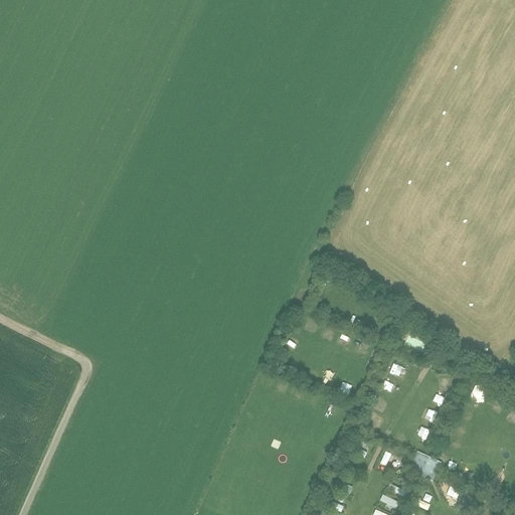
[(311,332),(316,334),(320,327),(314,324),(311,332)]
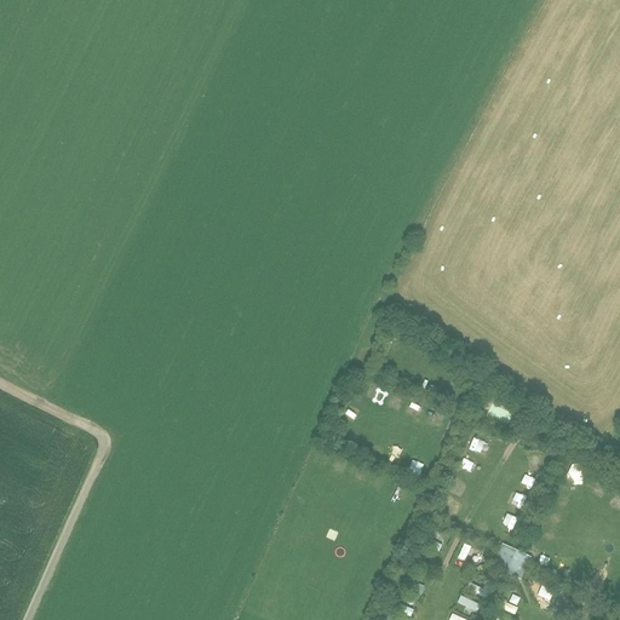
[(392,391),(389,402),(400,407),(405,396),(392,391)]
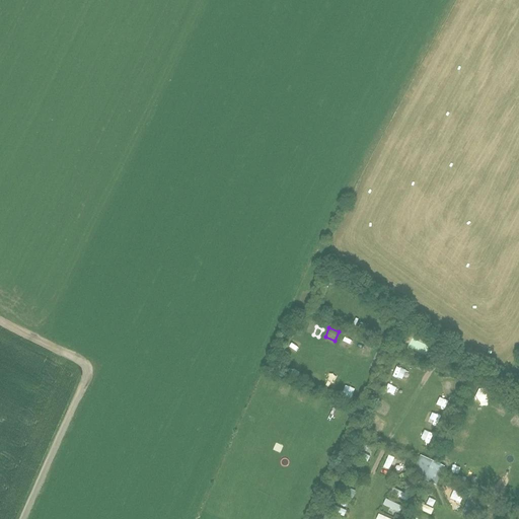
[(423,344),(426,338),(412,331),(410,338),(423,344)]
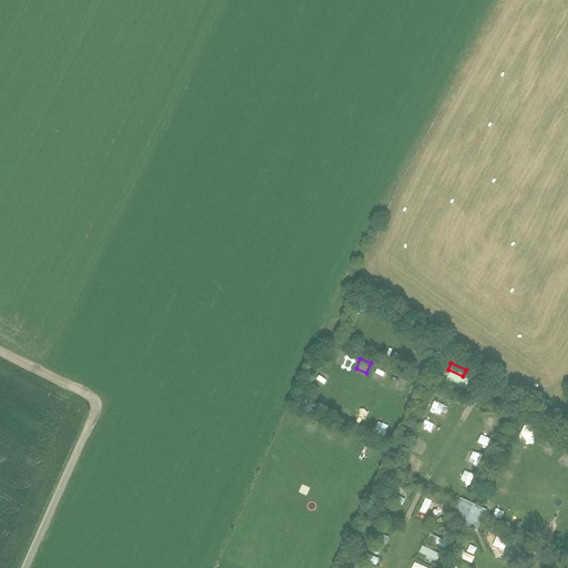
[(326,377),(323,386),(337,392),(341,382),(326,377)]
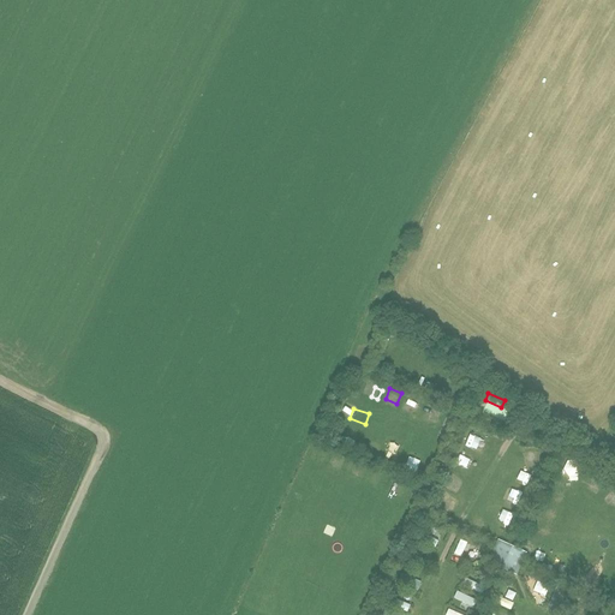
[(346,425),(344,431),(354,436),(357,430),(346,425)]
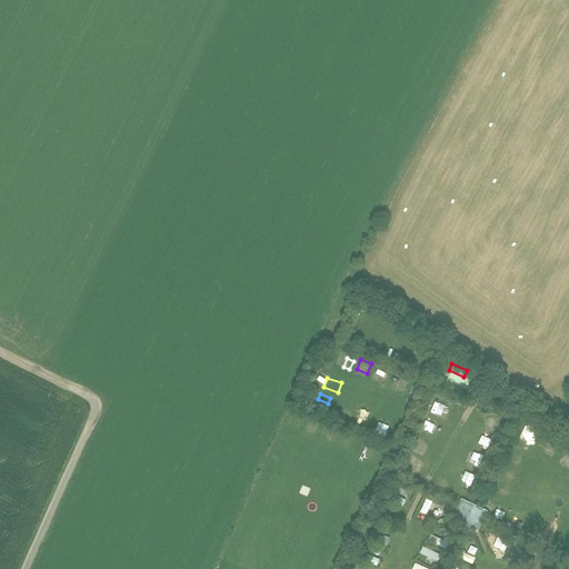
[(431,408),(448,415),(451,405),(436,399),(431,408)]
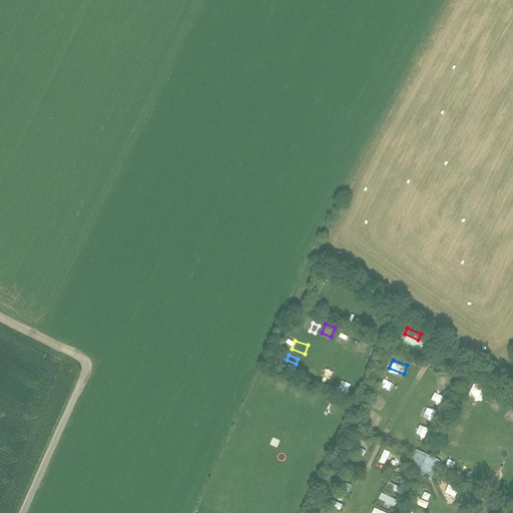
[(327,372),(324,379),(333,384),(336,377),(327,372)]
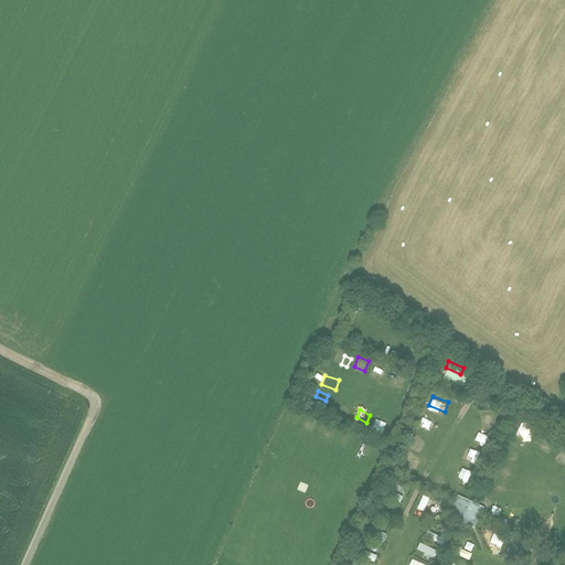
[(290,427),(299,422),(294,411),(285,416),(290,427)]
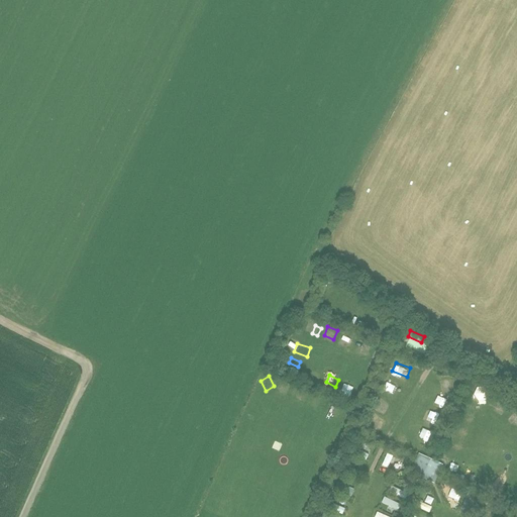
[(395,394),(400,385),(387,379),(382,387),(395,394)]
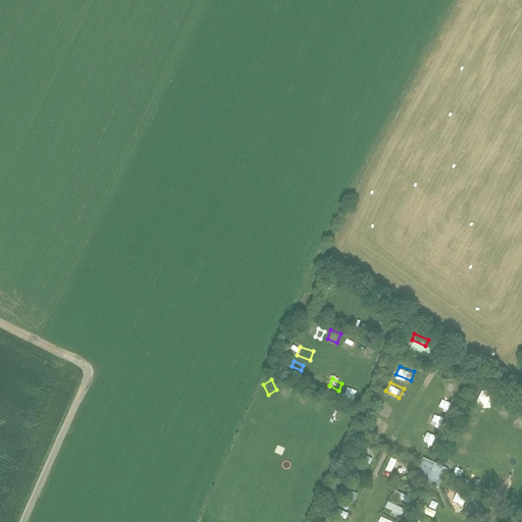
[(444,393),(453,399),(458,388),(449,383),(444,393)]
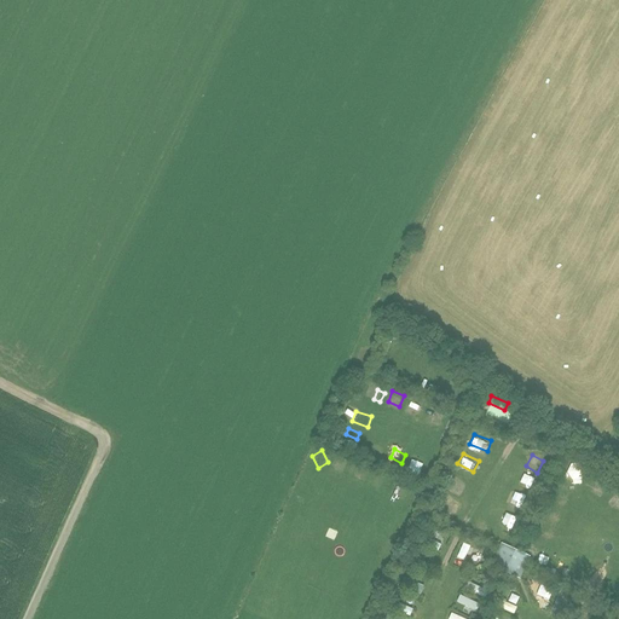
[(351,472),(364,476),(368,467),(354,463),(351,472)]
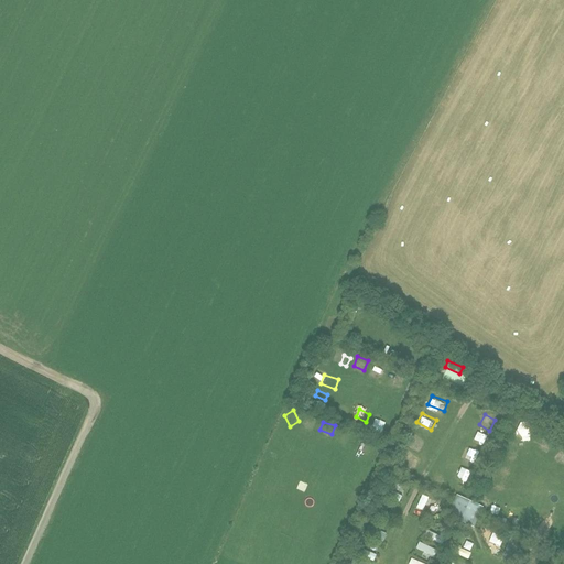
[(410,442),(415,445),(421,436),(415,433),(410,442)]
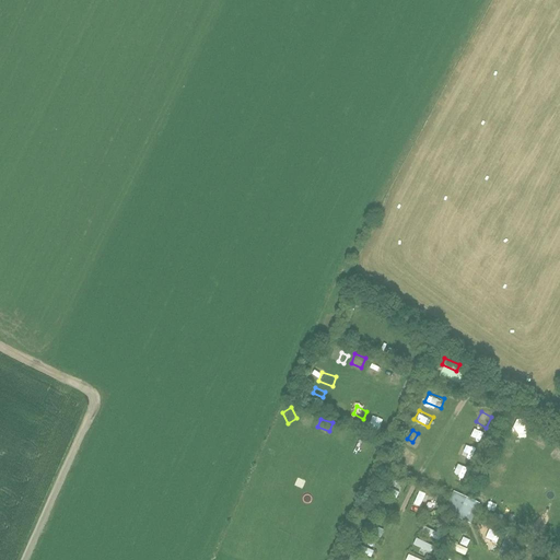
[(537,451),(543,455),(549,447),(543,443),(537,451)]
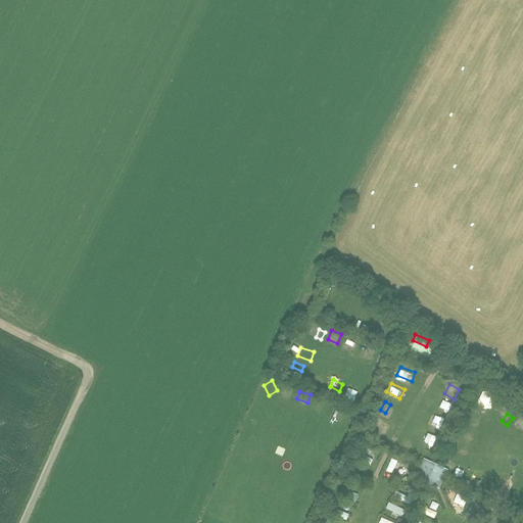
[(439,430),(442,422),(431,418),(428,426),(439,430)]
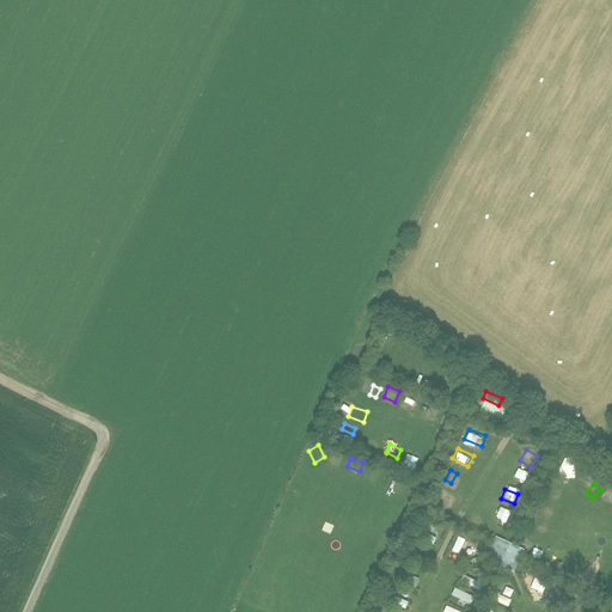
[(435,501),(446,506),(451,495),(440,490),(435,501)]
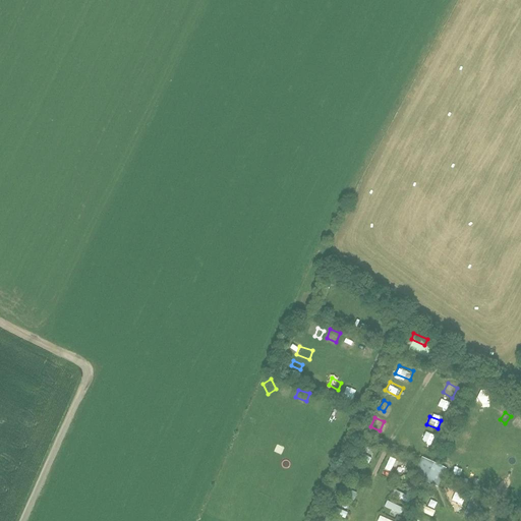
[(459,440),(467,441),(469,431),(460,430),(459,440)]
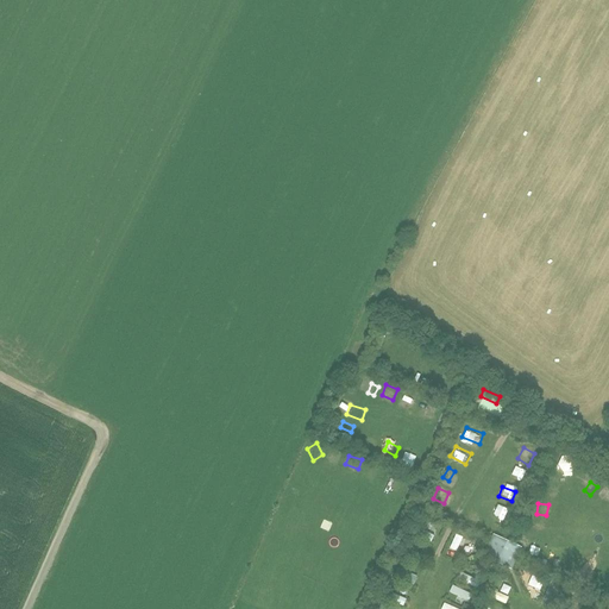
[(494,538),(494,539),(485,557),(510,567),(519,550),(494,538)]
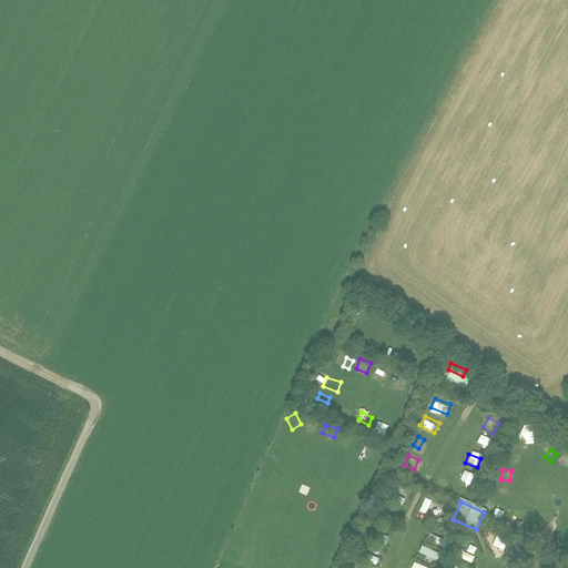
[(488,536),(494,550),(500,548),(494,534),(488,536)]
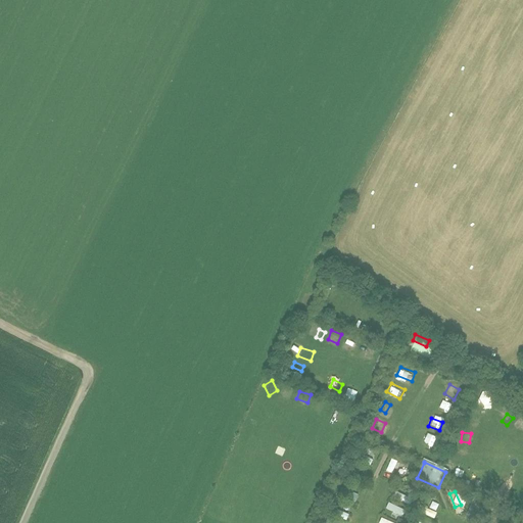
[(397,512),(399,505),(389,502),(387,509),(397,512)]
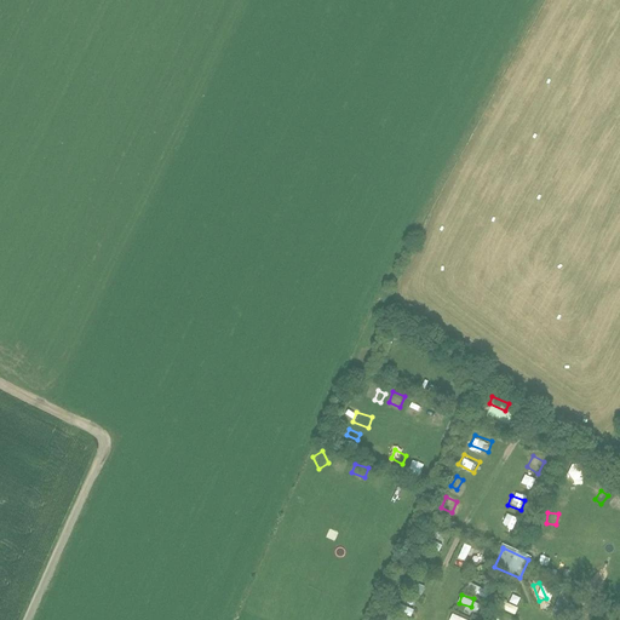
[(517,613),(520,607),(505,602),(504,608),(517,613)]
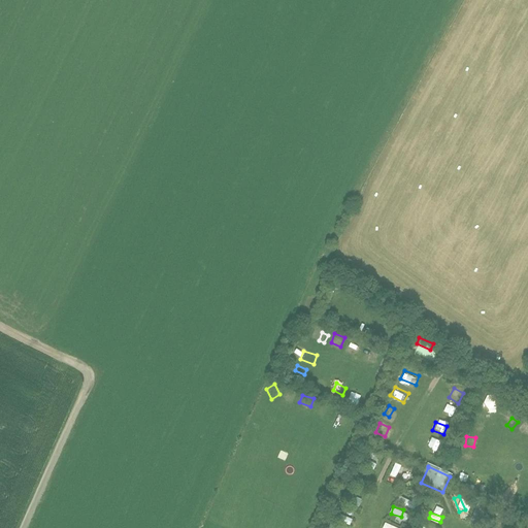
[(341,521),(353,524),(354,517),(343,514),(341,521)]
